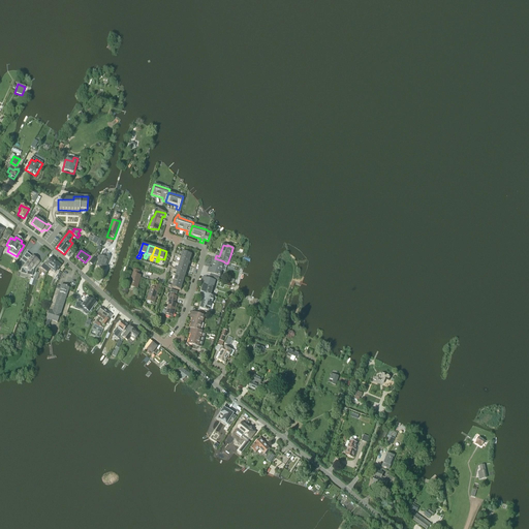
[(96,259),(97,258),(97,257),(99,252),(98,251),(94,257),(89,262),(92,265),(96,259)]
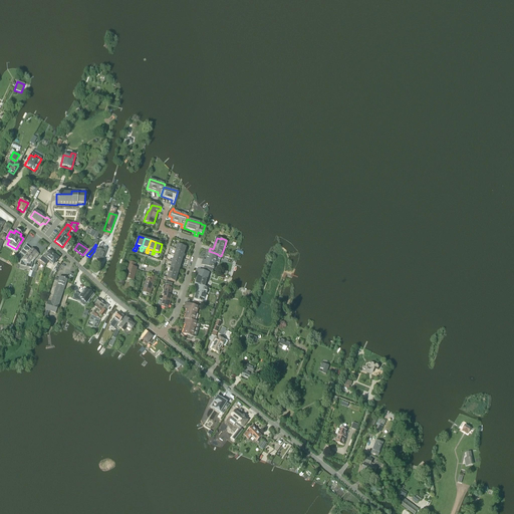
[(173,248),(172,251),(176,252),(176,251),(185,253),(187,248),(178,245),(177,249),(173,248)]
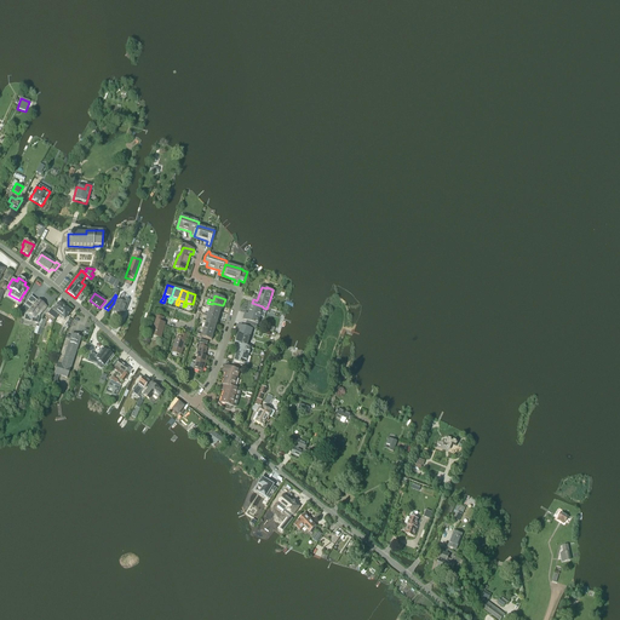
[(126,309),(128,300),(125,299),(124,303),(118,300),(114,308),(115,309),(114,313),(122,316),(125,309),(126,309)]
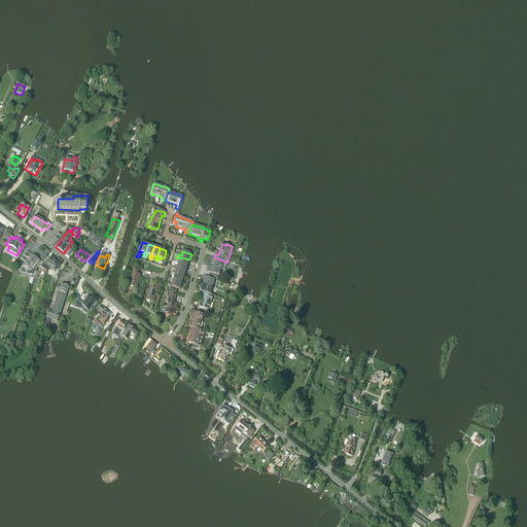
[(22,257),(19,261),(21,264),(19,266),(22,268),(21,272),(32,275),(34,269),(39,260),(33,255),(28,261),(25,258),(24,259),(22,257)]
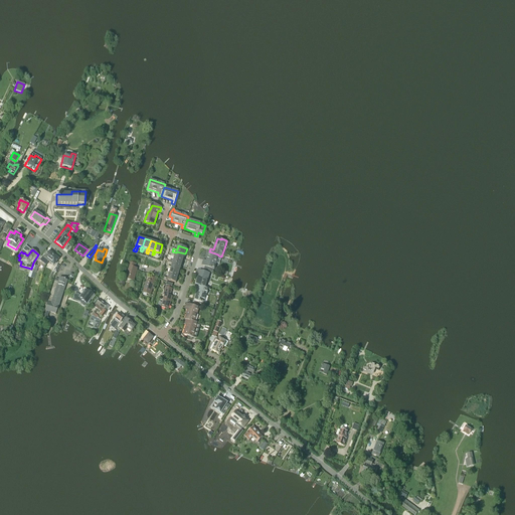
[(48,262),(49,262),(53,255),(53,254),(52,253),(51,253),(49,251),(44,258),(43,256),(40,261),(46,266),(48,262)]
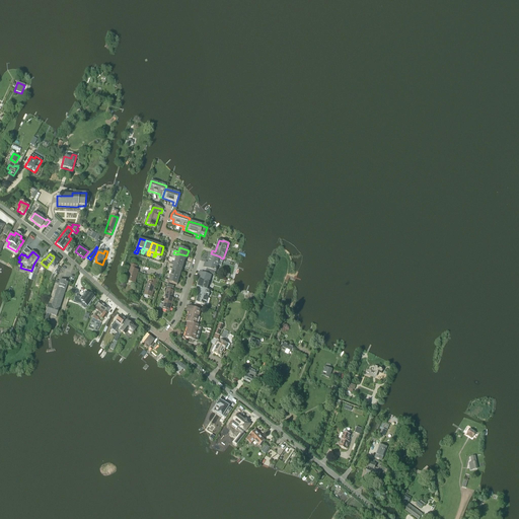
[(172,256),(172,258),(175,260),(176,260),(184,262),(187,255),(177,253),(177,254),(176,257),(172,256)]
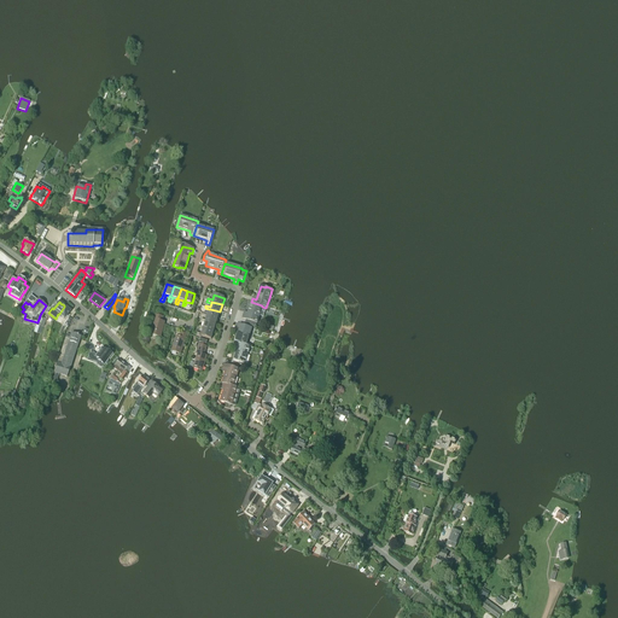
[(244,314),(243,319),(257,324),(262,307),(262,305),(251,302),(246,315),(244,314)]
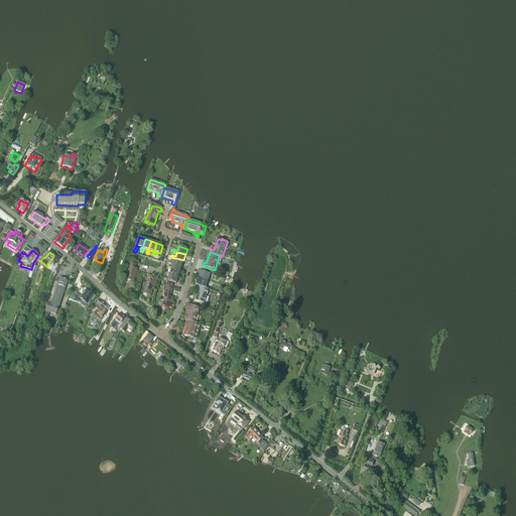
[(53,266),(58,260),(53,256),(49,262),(53,266)]
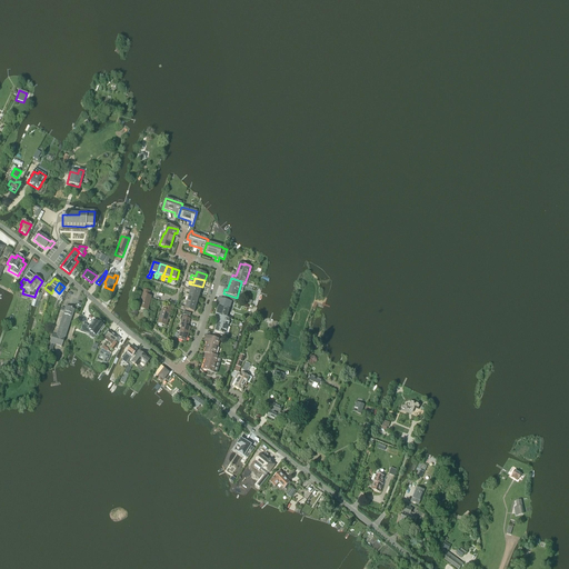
[(187,289),(187,290),(191,291),(191,290),(200,293),(202,287),(193,285),(192,285),(189,283),(188,287),(188,288),(187,289)]
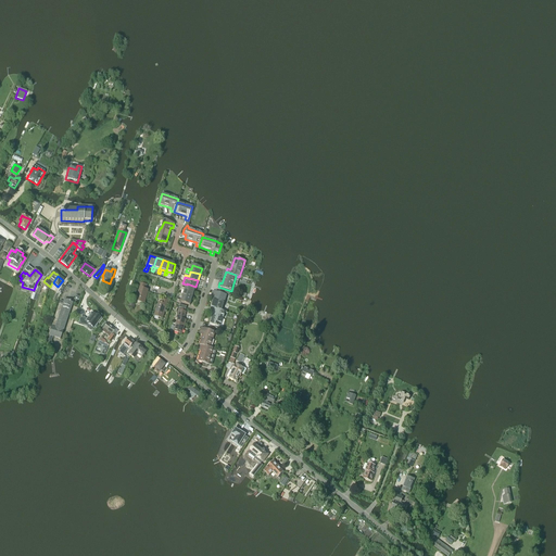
[(144,303),(148,290),(146,289),(147,286),(140,283),(139,288),(140,288),(136,301),(144,303)]
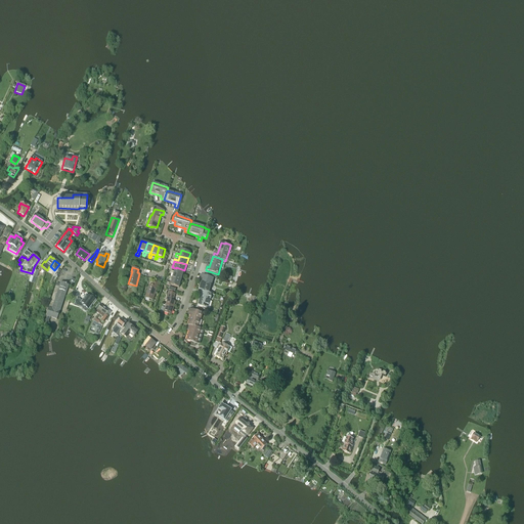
[(171,270),(170,273),(174,274),(174,273),(182,276),(184,270),(176,267),(176,268),(174,272),(171,270)]
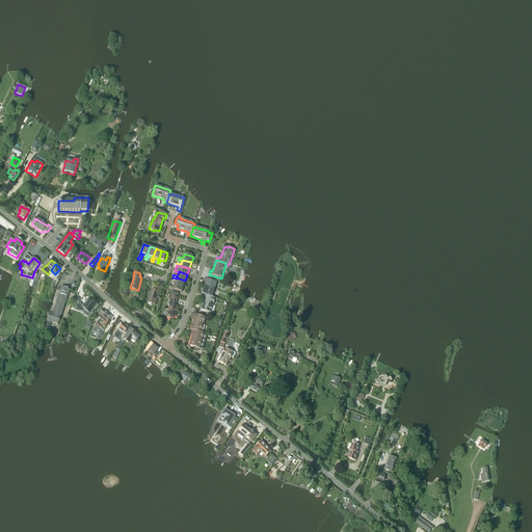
[(171,281),(170,283),(175,285),(175,284),(184,286),(185,281),(177,277),(177,278),(176,282),(171,281)]
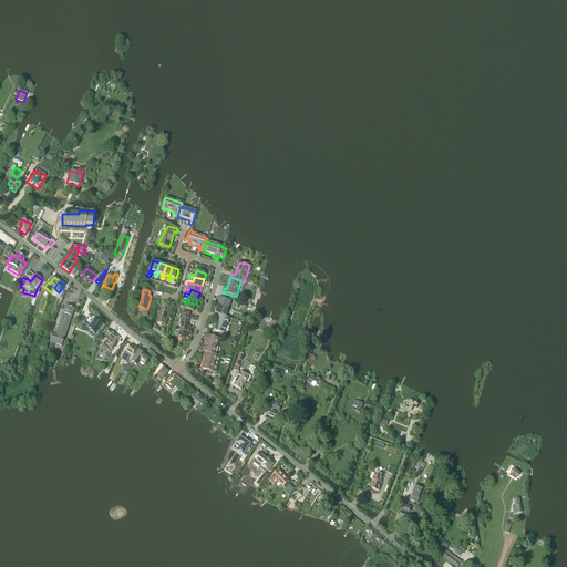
[(226,317),(230,301),(217,297),(216,301),(219,301),(215,315),(216,315),(226,317)]
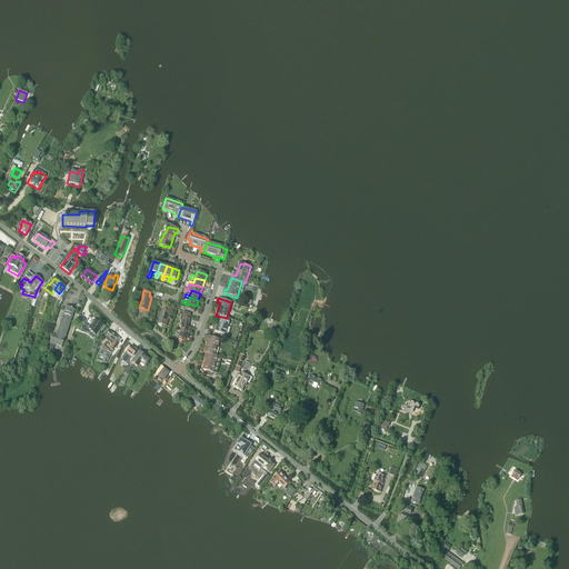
[(178,306),(177,308),(181,309),(185,310),(186,310),(195,312),(197,306),(187,303),(187,305),(186,308),(181,307),(178,306)]
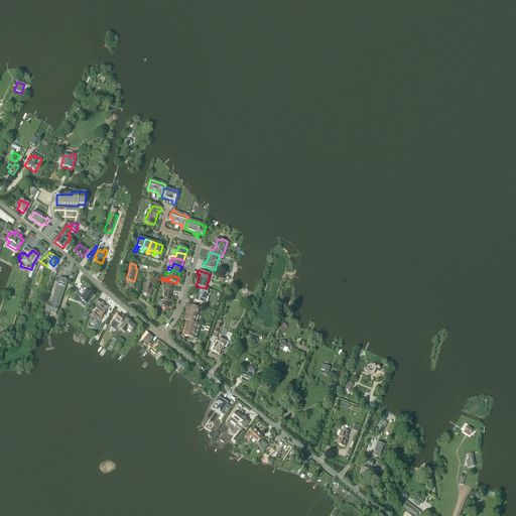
[(65,280),(66,280),(59,278),(58,280),(55,279),(54,282),(47,303),(44,311),(46,312),(42,324),(45,325),(49,312),(55,315),(58,306),(67,281),(65,280)]
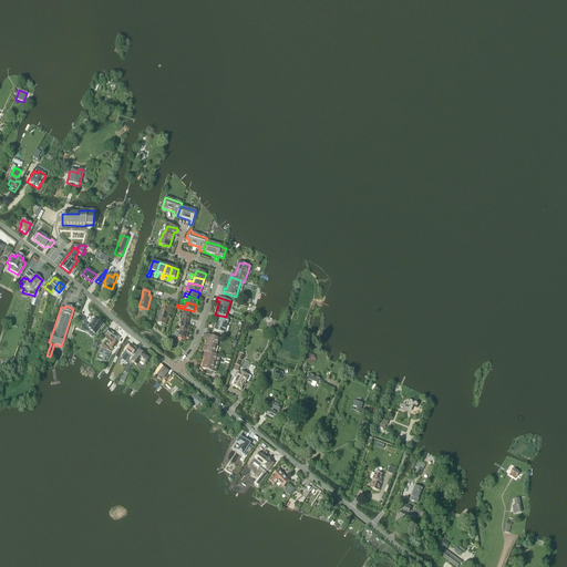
[(171,312),(173,308),(166,306),(164,309),(162,309),(157,322),(165,325),(169,311),(171,312)]
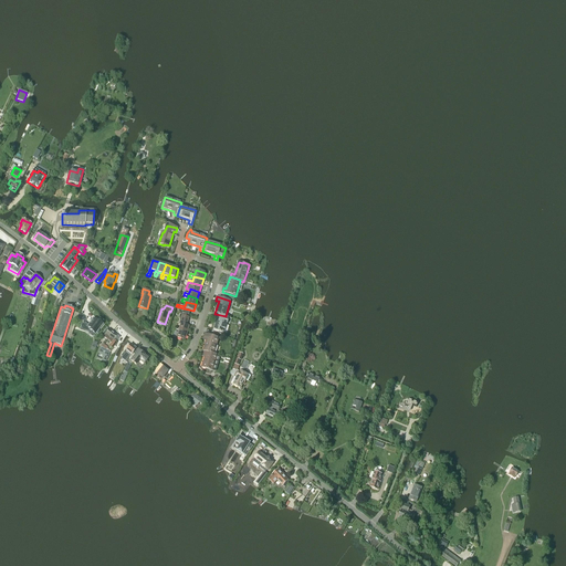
[(216,314),(215,317),(217,318),(213,331),(224,334),(229,317),(226,316),(216,314)]
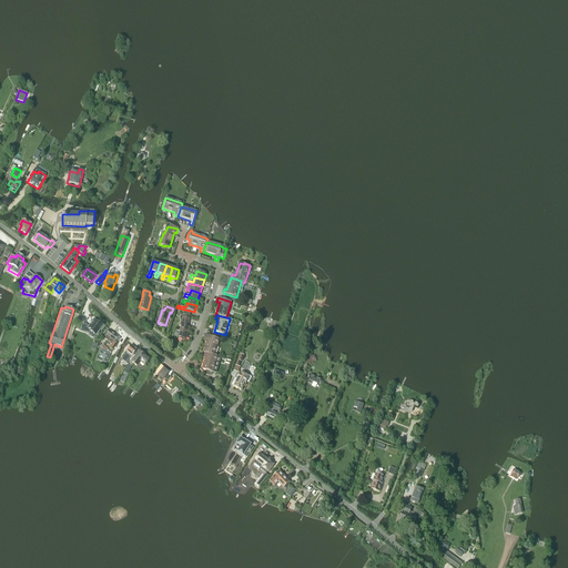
[(174,337),(178,338),(185,342),(190,327),(188,326),(190,318),(183,316),(182,320),(181,325),(182,325),(179,334),(175,333),(174,337)]
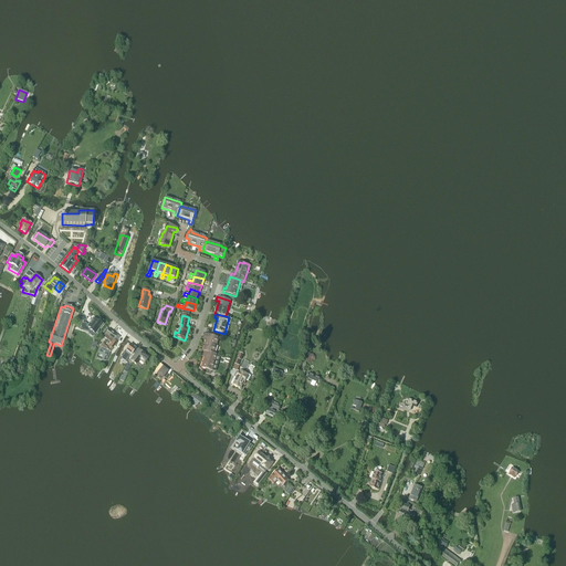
[(85,323),(80,329),(88,333),(90,331),(95,335),(96,333),(97,334),(100,332),(98,331),(103,324),(96,320),(95,321),(93,318),(92,321),(90,324),(88,325),(85,323)]
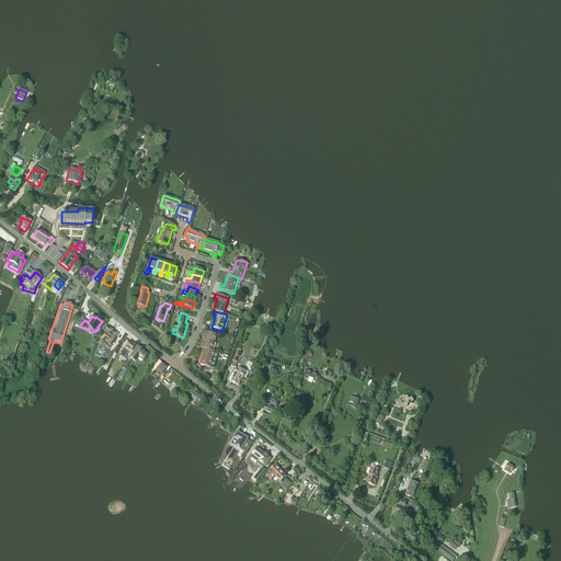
[(107,338),(113,331),(107,327),(102,333),(107,338)]
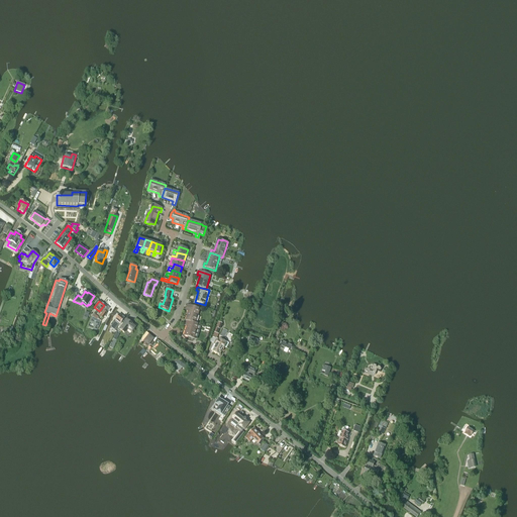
[(103,319),(107,313),(106,313),(109,308),(104,305),(99,311),(102,313),(99,316),(103,319)]
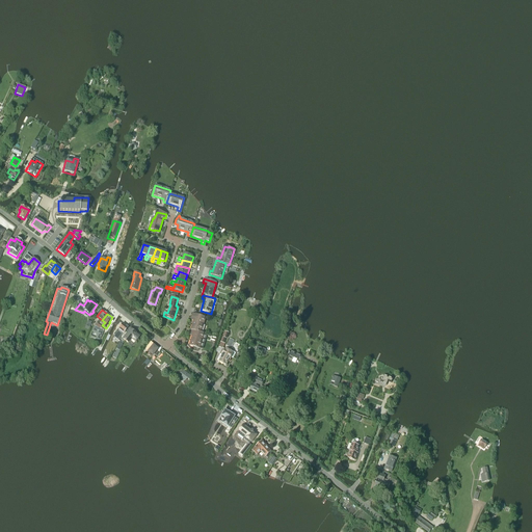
[(201,333),(206,318),(192,314),(191,317),(194,318),(191,329),(201,333)]
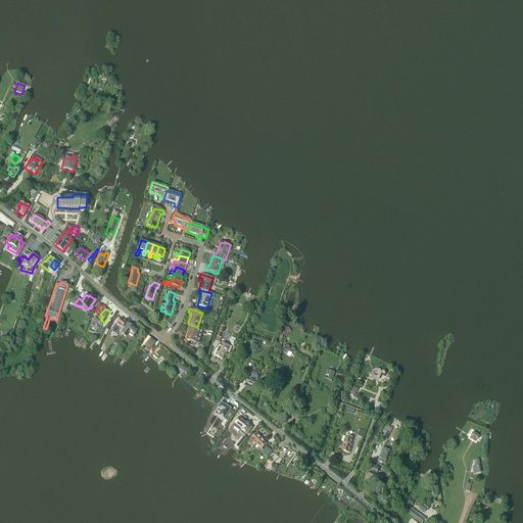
[(80,318),(81,314),(77,313),(77,312),(72,311),(69,320),(75,321),(76,317),(80,318)]
